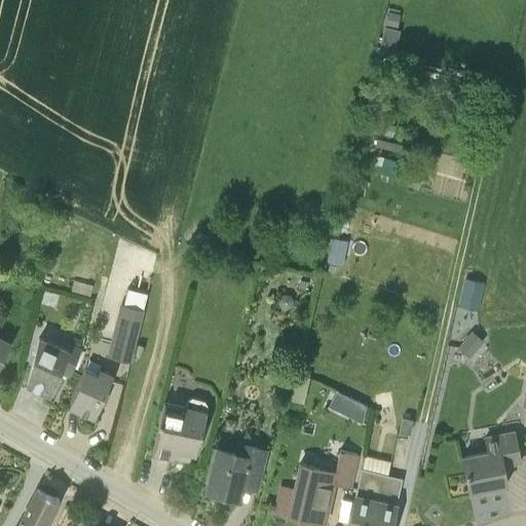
[(387,11),(385,23),(397,26),(400,13),(387,11)]
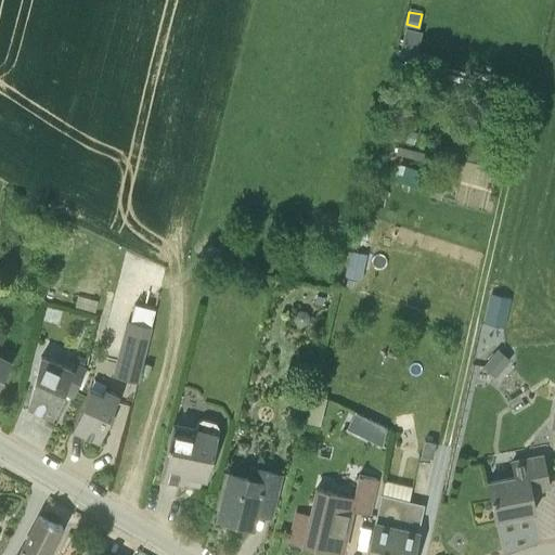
[(414,61),(421,30),(404,27),(397,57),(414,61)]
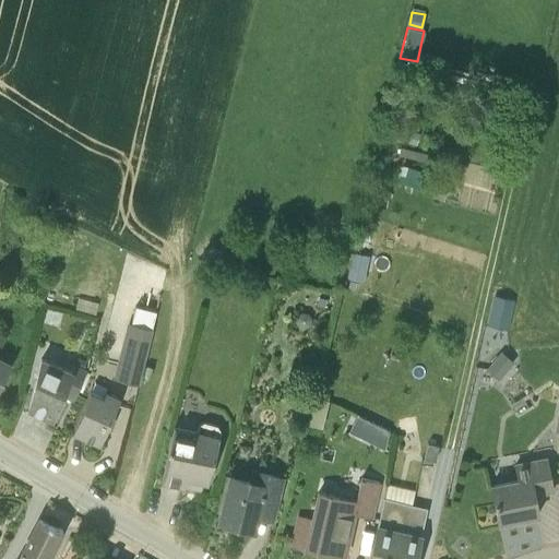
[(409,127),(401,125),(397,137),(406,139),(409,127)]
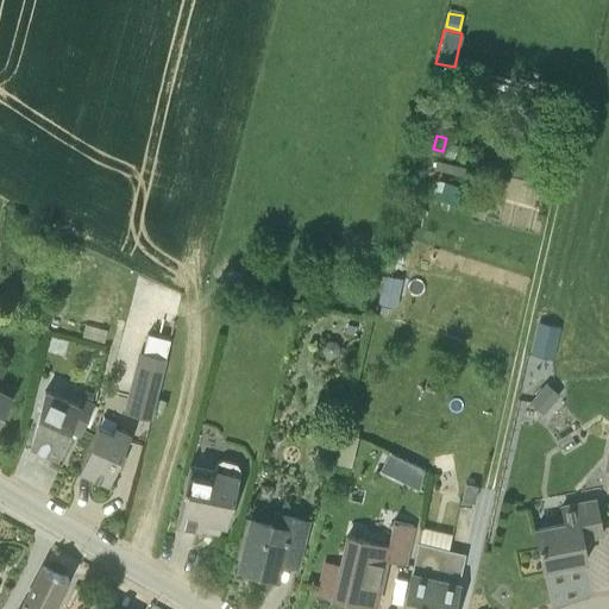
[(458,146),(449,143),(445,156),(454,158),(458,146)]
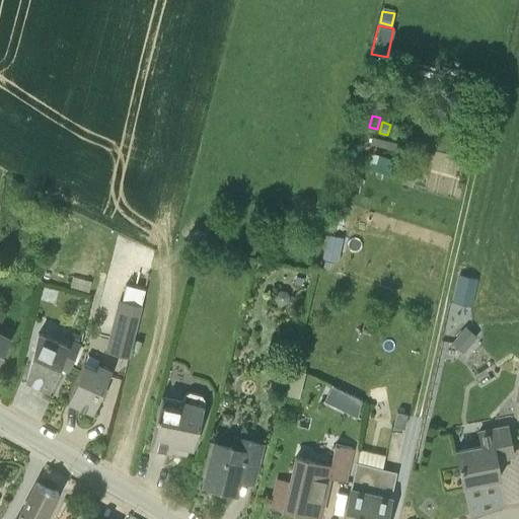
[(342,189),(357,192),(360,177),(346,173),(342,189)]
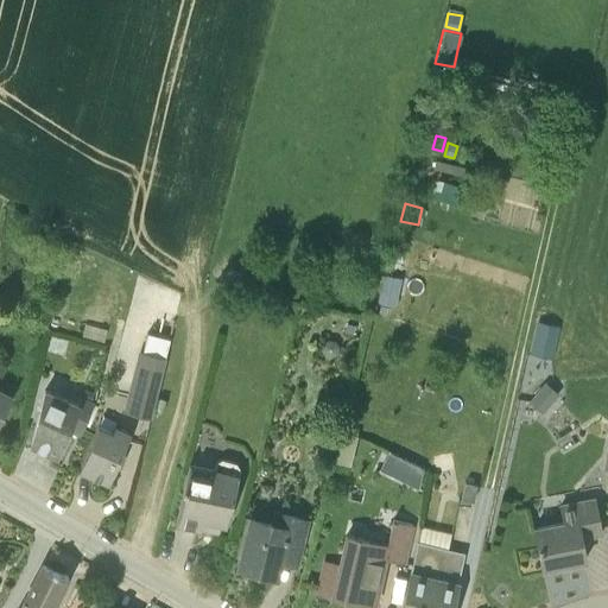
[(378,291),(377,302),(394,305),(396,295),(378,291)]
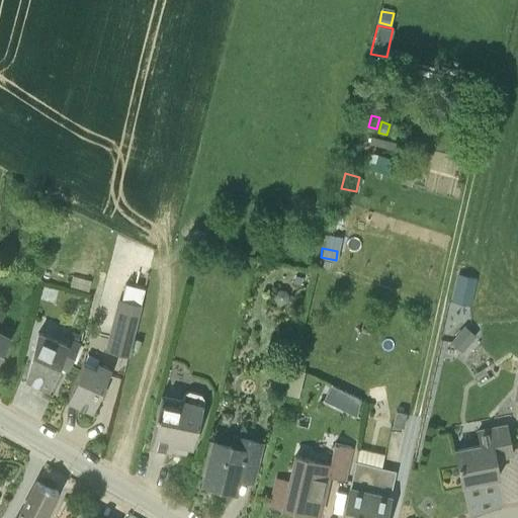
[(470,306),(477,278),(457,274),(451,301),(470,306)]
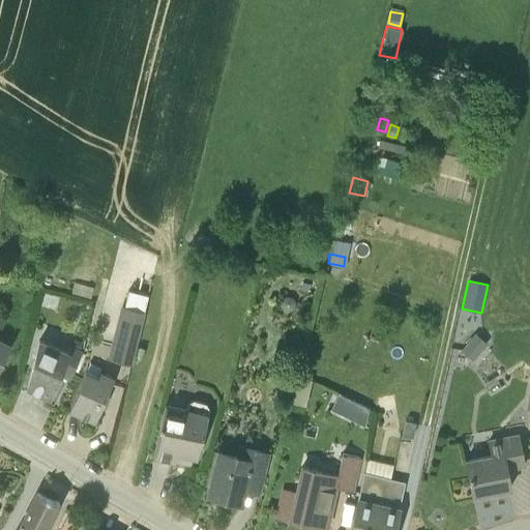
[(306,282),(300,283),(298,288),(302,293),(308,292),(311,286),(306,282)]
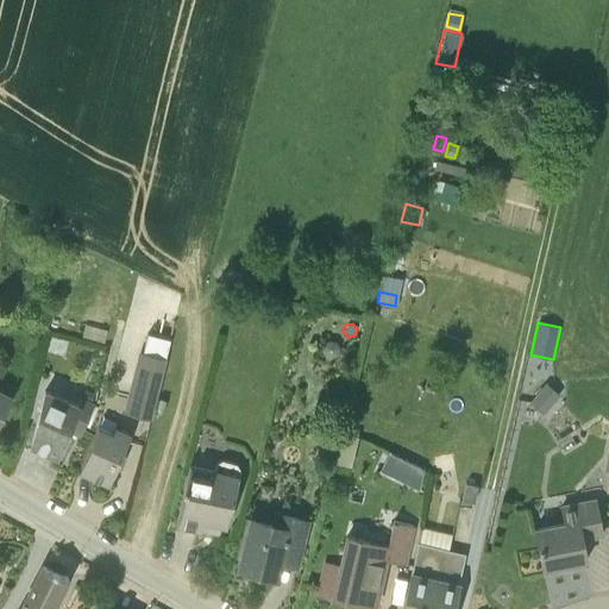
[(139,350),(123,412),(149,418),(169,339),(148,333),(143,351),(139,350)]
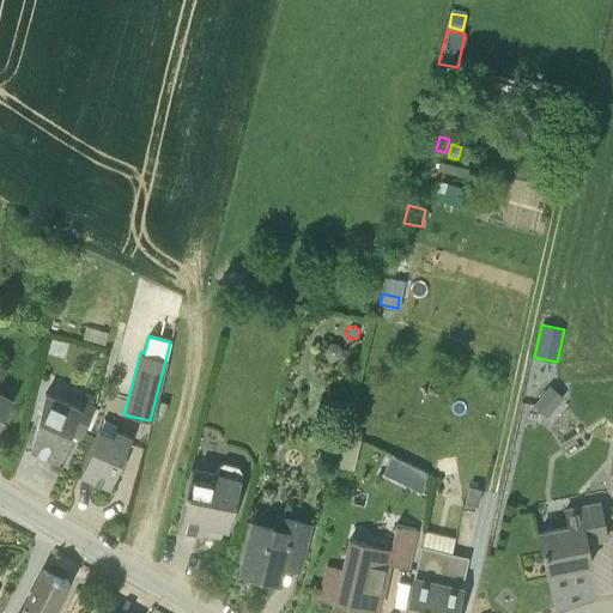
[(326,359),(333,360),(339,357),(341,350),(337,344),(329,341),(323,346),(322,353),(326,359)]
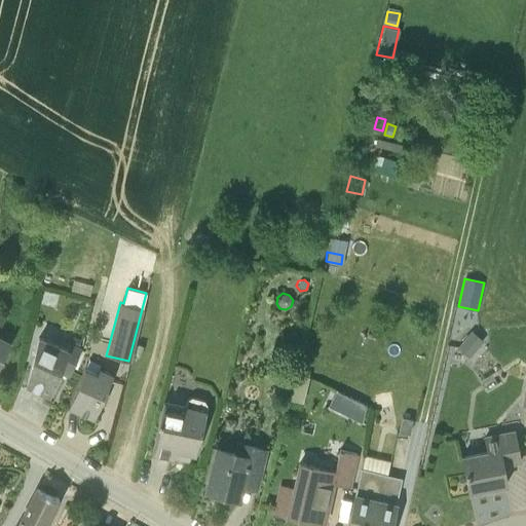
[(456,344),(468,355),(483,340),(470,329),(456,344)]
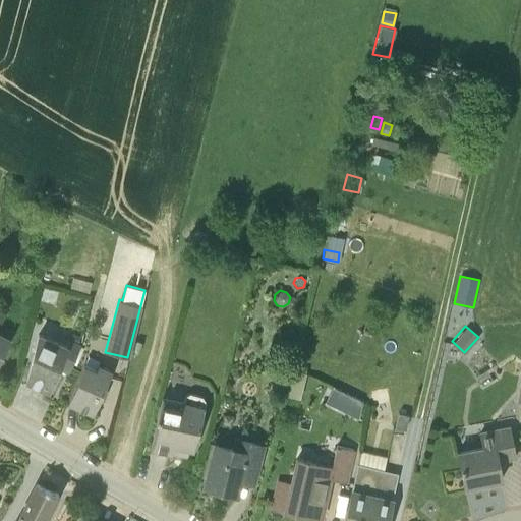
[(0,332),(0,358),(12,338),(0,332)]
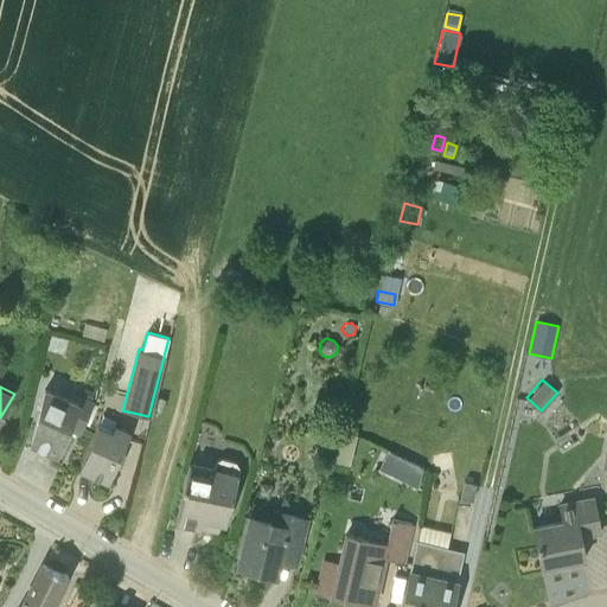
[(93,403),(90,402),(82,397),(80,397),(77,403),(44,389),(31,441),(57,453),(69,427),(81,432),(93,403)]
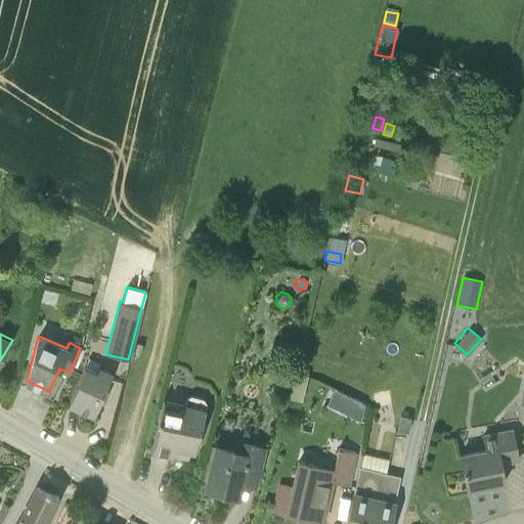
[(83,339),(76,336),(72,343),(80,347),(83,339)]
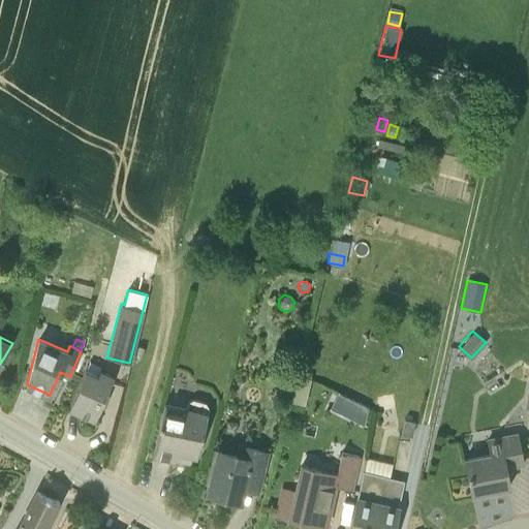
[(94,419),(102,401),(114,376),(99,369),(97,374),(86,369),(68,408),(94,419)]
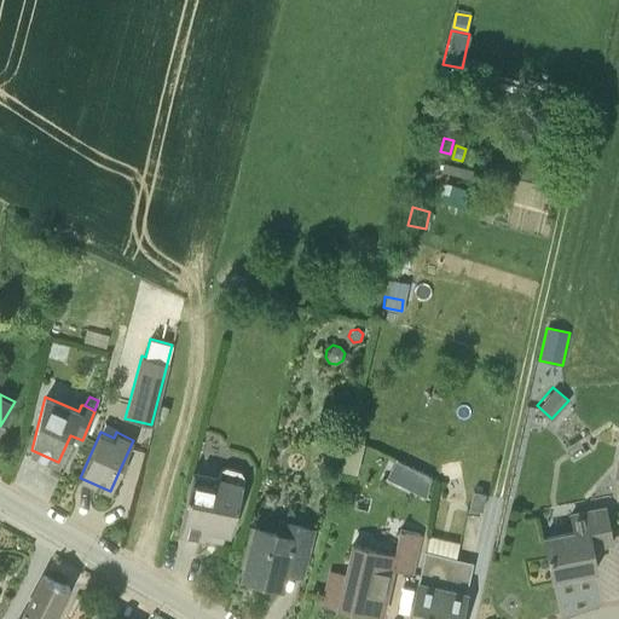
[(347,438),(340,469),(357,473),(364,443),(347,438)]
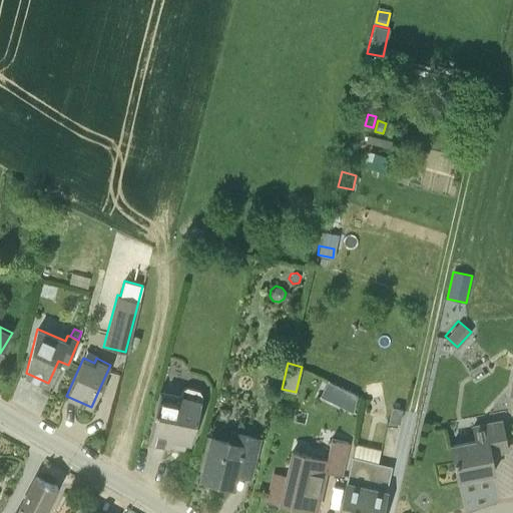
[(355,409),(362,393),(330,378),(322,393),(355,409)]
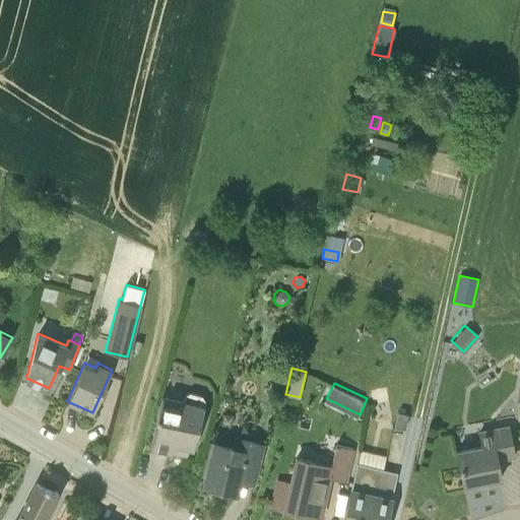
[(372,388),(374,404),(392,402),(390,386),(372,388)]
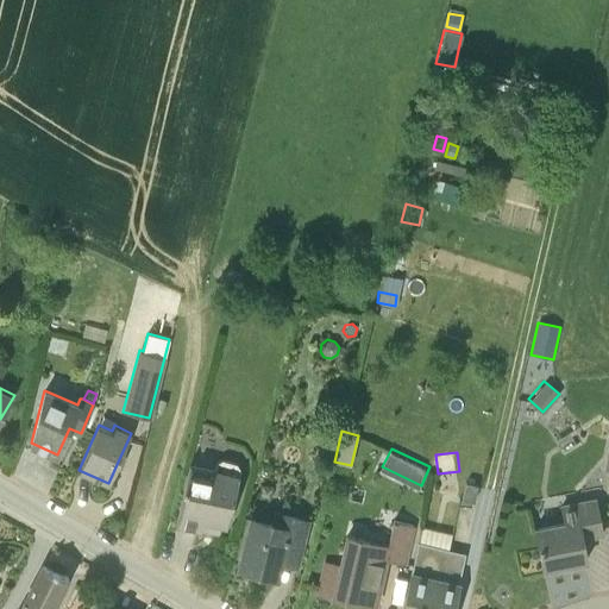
[(175,523),(196,528),(200,529),(203,520),(226,526),(240,475),(239,473),(240,470),(236,463),(223,459),(215,463),(212,477),(187,470),(175,523)]
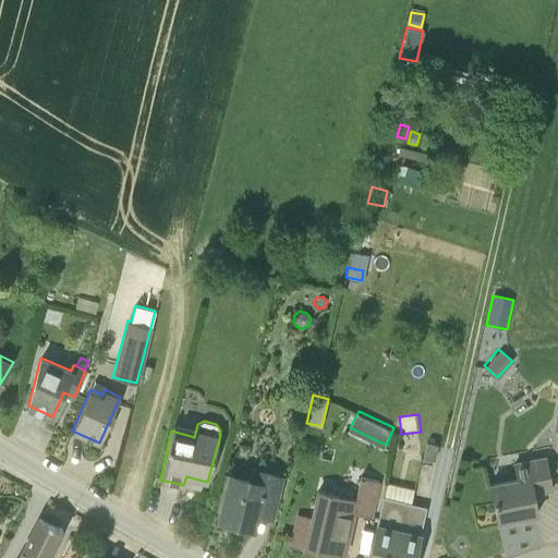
[(423,457),(434,459),(437,444),(426,441),(423,457)]
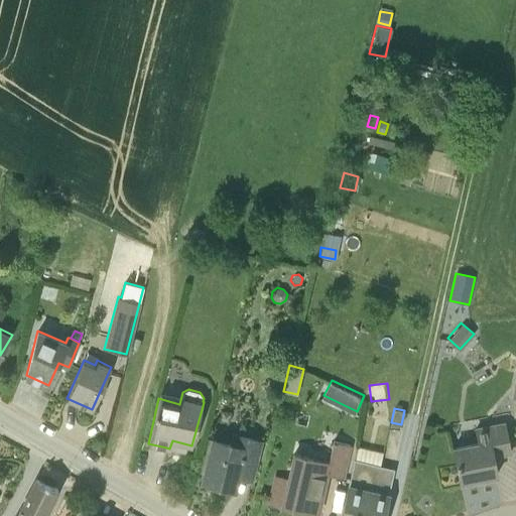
[(492,450),(509,447),(504,422),(478,428),(481,440),(455,448),(461,482),(497,474),(492,450)]
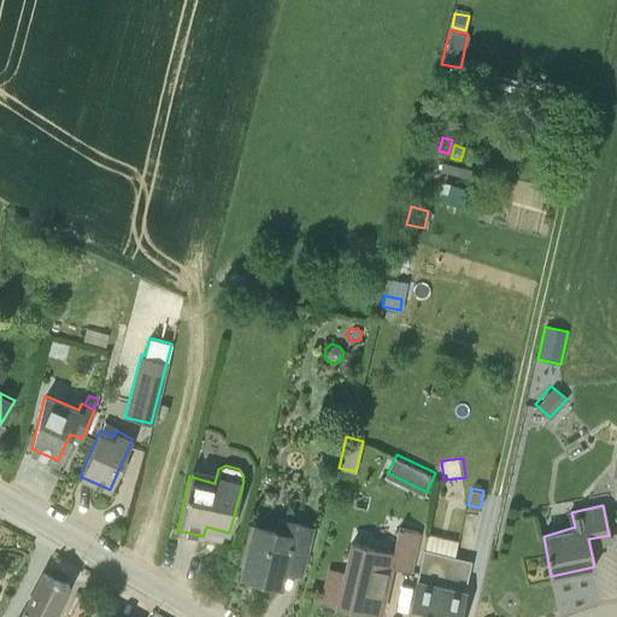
[(253,526),(241,574),(281,585),(287,560),(303,564),(312,528),(288,522),(286,534),(253,526)]
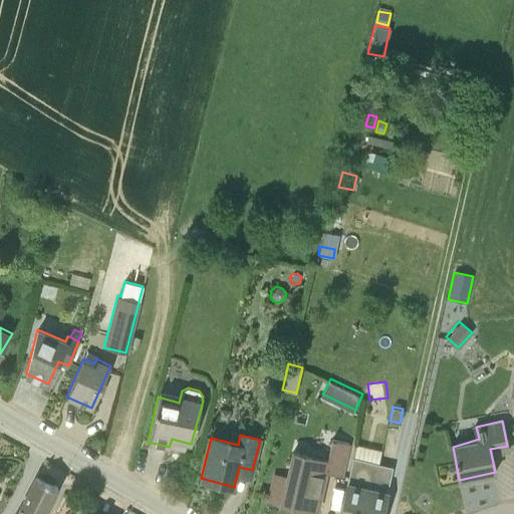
[(274,474),(269,496),(282,499),(281,503),(316,511),(325,471),(341,475),(348,443),(331,439),(327,460),(293,452),(287,477),(274,474)]
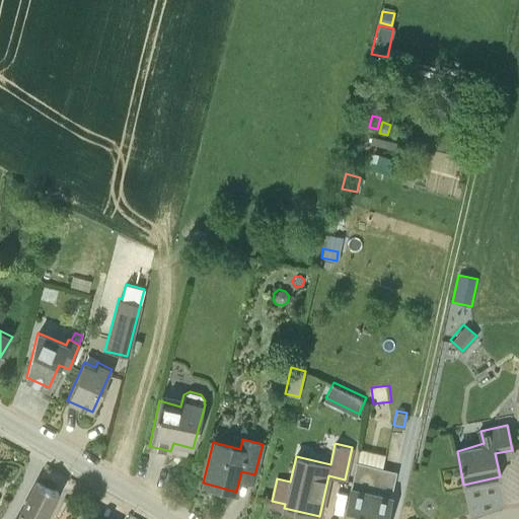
[(518,453),(500,458),(504,474),(518,470),(518,453)]
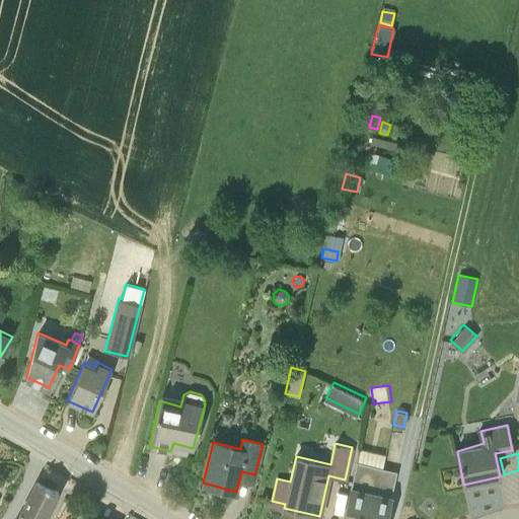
[(350,488),(343,518),(385,518),(391,498),(395,472),(356,462),(350,488)]
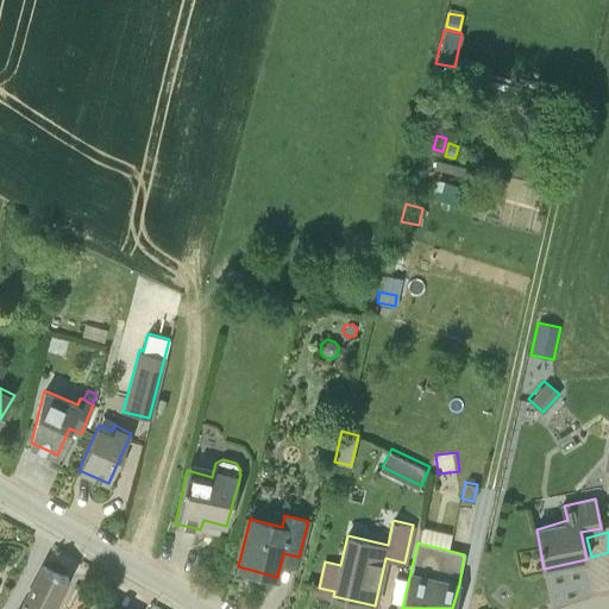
[(52,608),(68,577),(43,565),(20,608),(52,608)]
